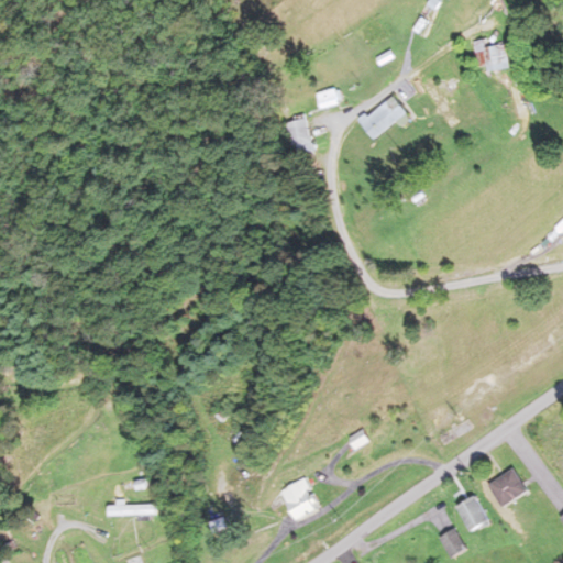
[(473,41),(481,74),(511,66),(505,43),(486,47),(484,39),(473,41)]
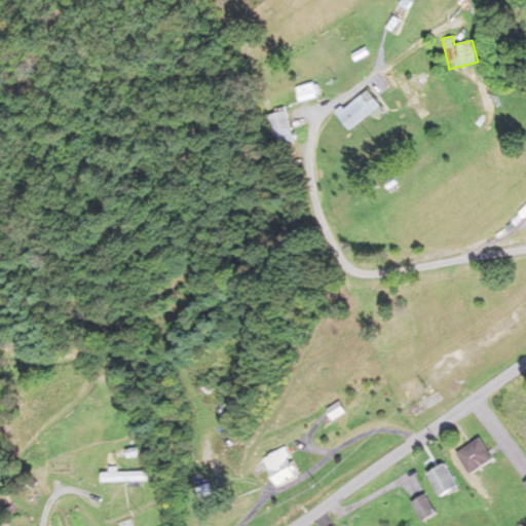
[(301,101),(316,97),(313,84),(298,87),(301,101)]
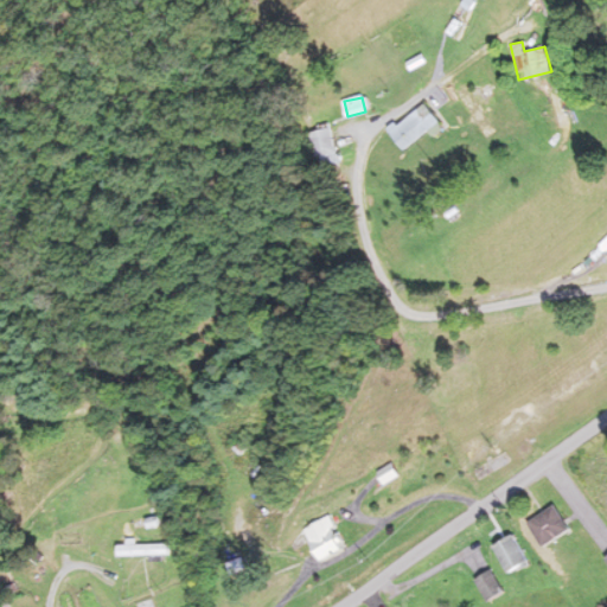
[(445,127),(422,102),(390,132),(407,149),(428,131),(434,136),(445,127)]
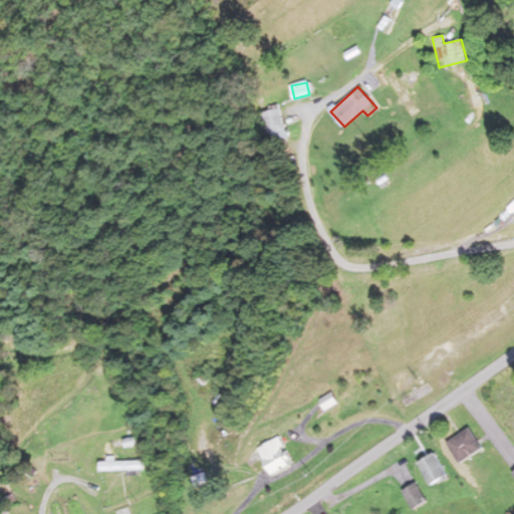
[(276,142),(290,135),(276,103),(262,110),(276,142)]
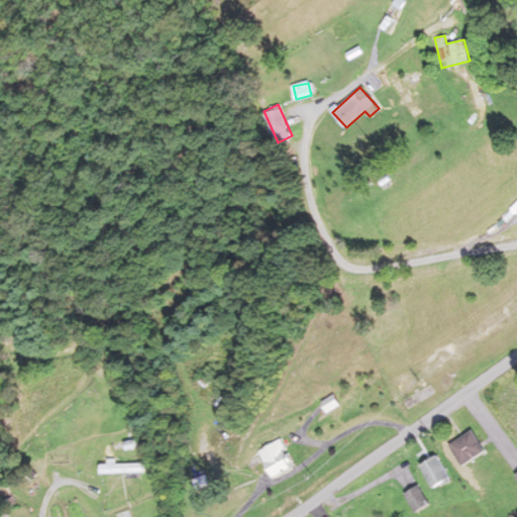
[(516,200),(501,216),(509,223),(516,215),(516,200)]
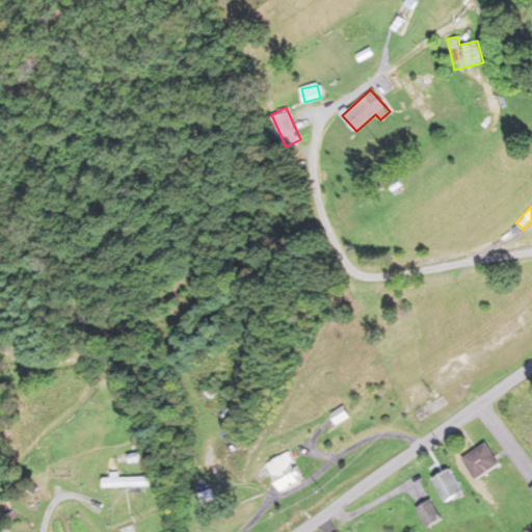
[(500,464),(484,442),(461,457),(478,480),(500,464)]
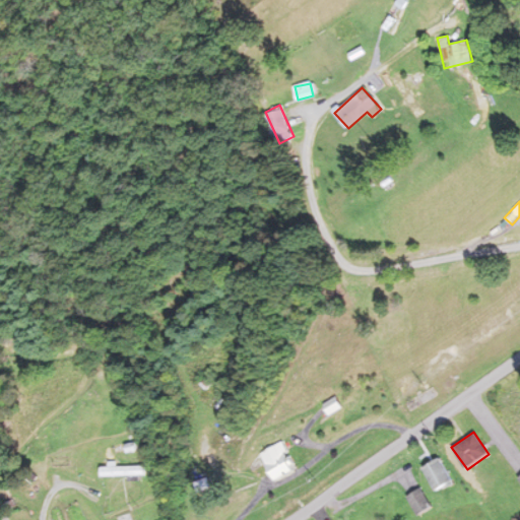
[(259,454),(274,481),(295,470),(279,442),(259,454)]
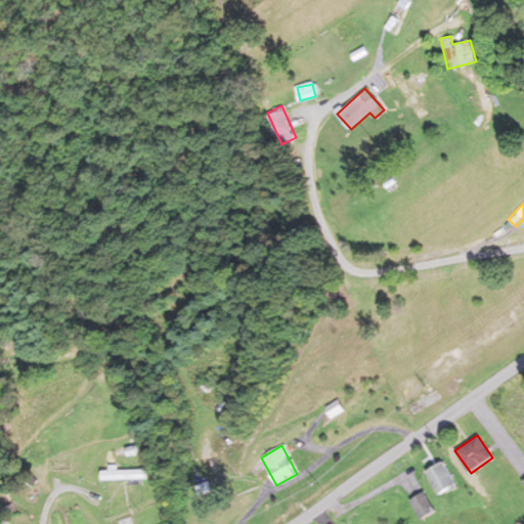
[(427,470),(440,495),(457,486),(444,462),(427,470)]
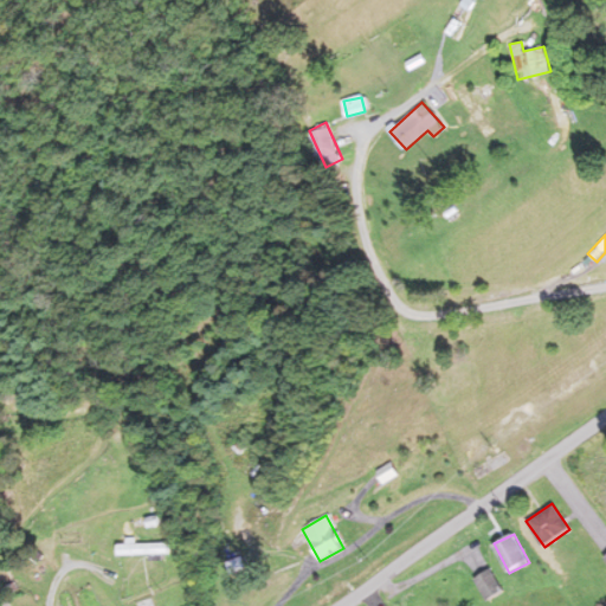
[(168,543),(118,543),(118,555),(168,555),(168,543)]
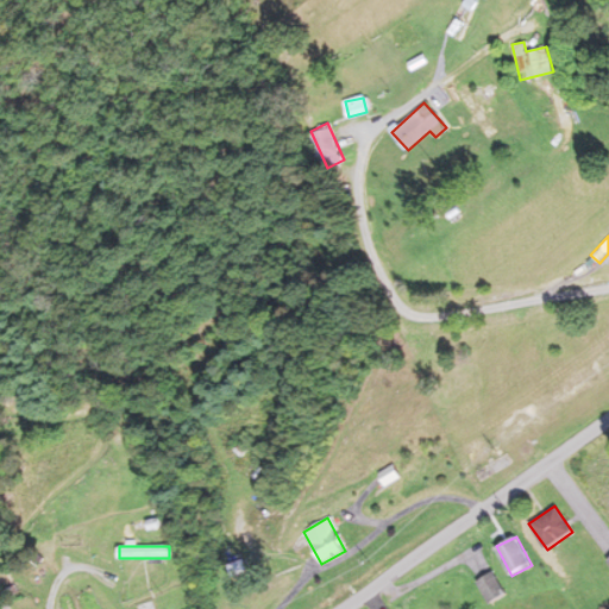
[(490,604),(507,595),(494,571),(477,582),(490,604)]
